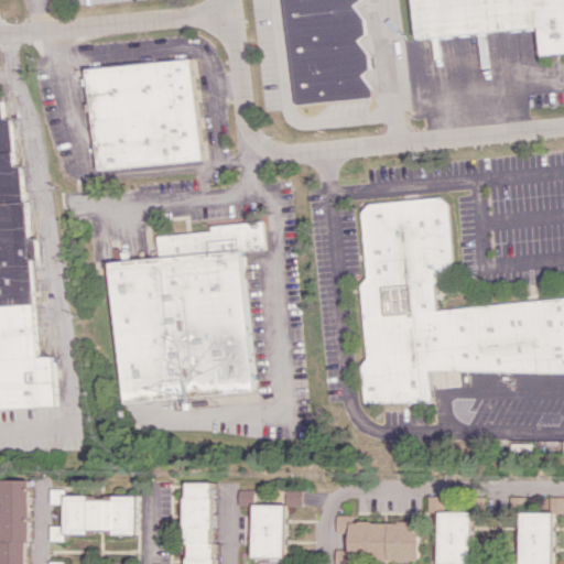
[(283,0),(360,0),(369,97),(295,105),(283,0)]
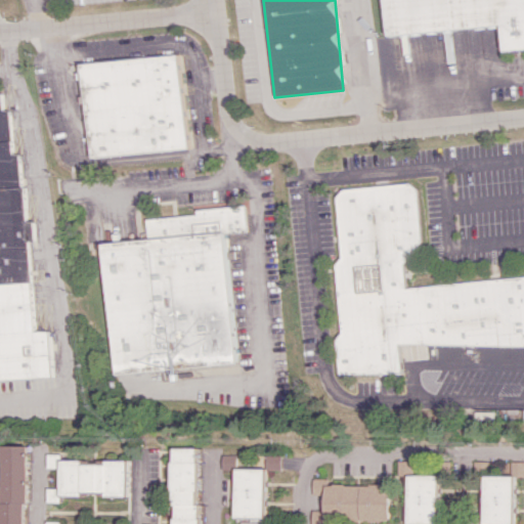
[(384,0),(523,0),(523,47),(503,51),(499,27),(387,33),(384,0)]
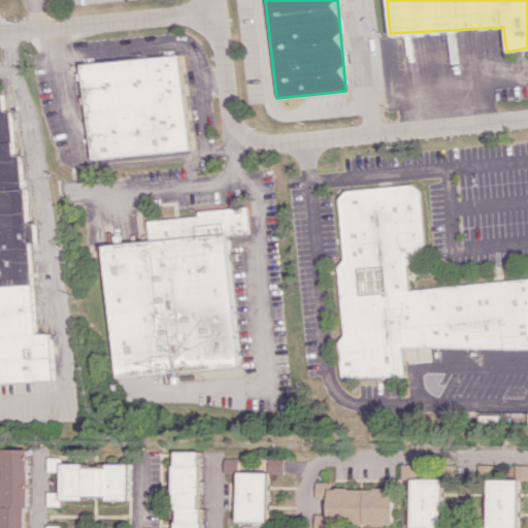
[(91,158),(189,151),(182,56),(84,63),(91,158)]
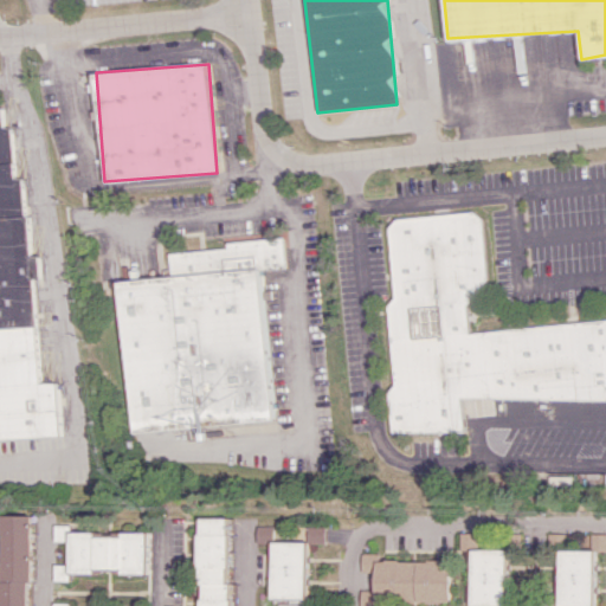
[(605,320),(468,324),(466,304),(484,284),(482,220),(474,214),(395,217),(388,225),(391,300),(388,302),(392,387),(388,392),(389,433),(462,431),(461,405),(605,399),(605,320)]
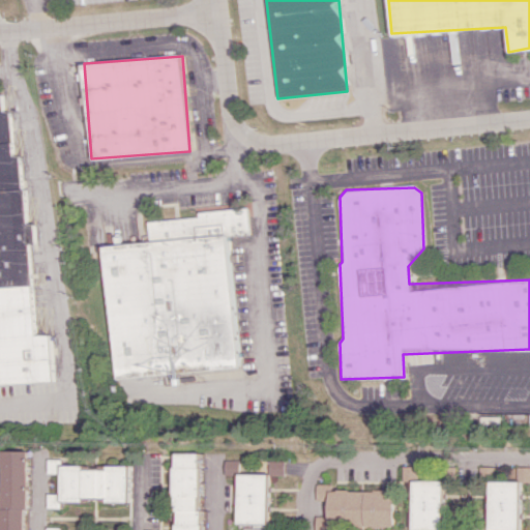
[(237,369),(227,236),(248,234),(246,208),(196,211),(197,217),(147,222),(148,242),(104,245),(114,378),(170,374),(170,385),(178,385),(177,373),(237,369)]
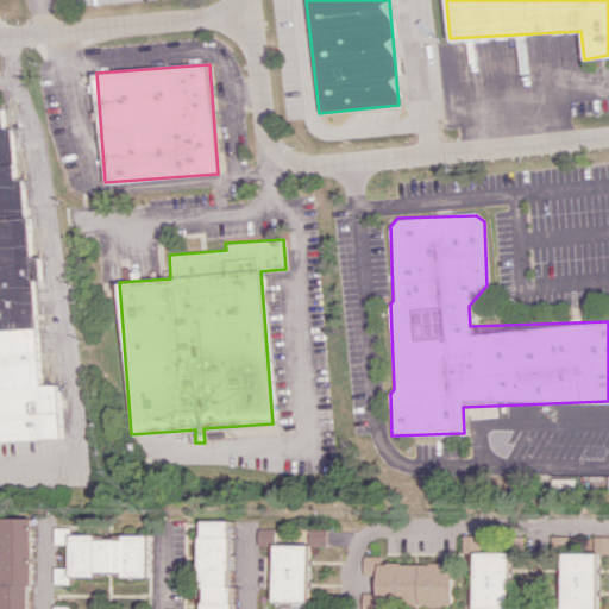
[(31,608),(33,519),(2,518),(0,608),(31,608)]
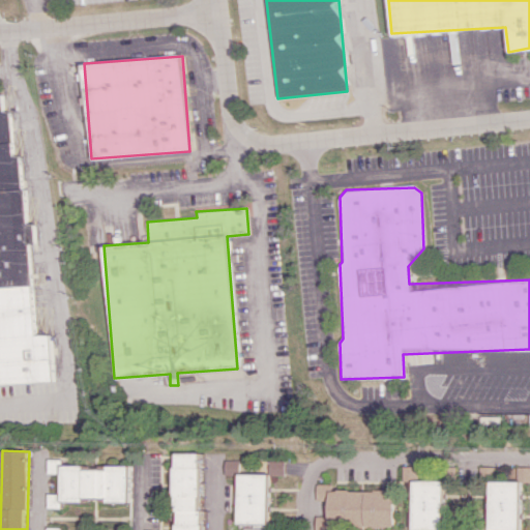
[(174,529),(203,529),(204,510),(200,510),(201,453),(176,453),(174,529)]
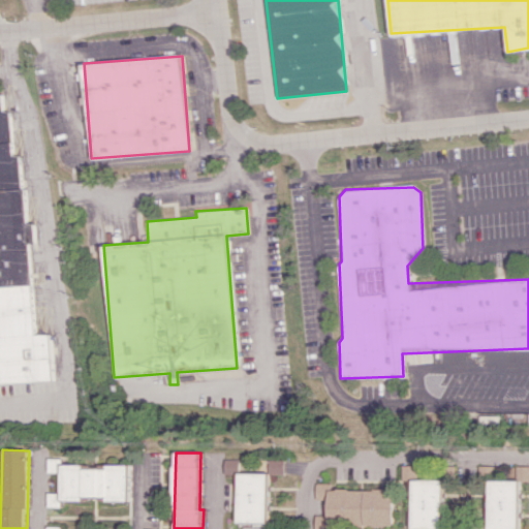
[(129,467),(83,467),(83,465),(61,465),(61,459),(48,459),(48,473),(60,472),(61,493),(48,493),(48,507),(61,507),(61,500),(84,500),(84,497),(106,497),(106,501),(129,501),(129,467)]
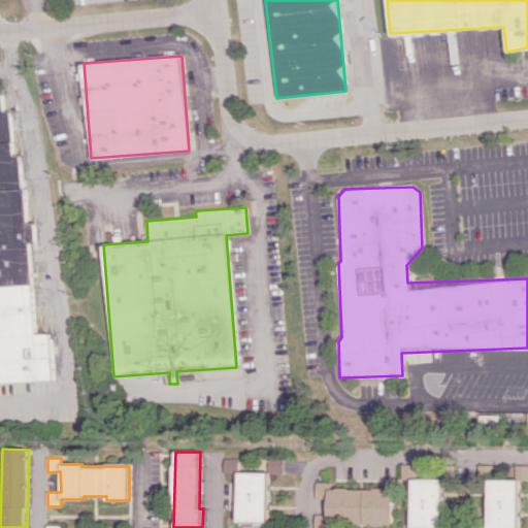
[(237,459),(223,459),(222,473),(237,473),(237,459)]
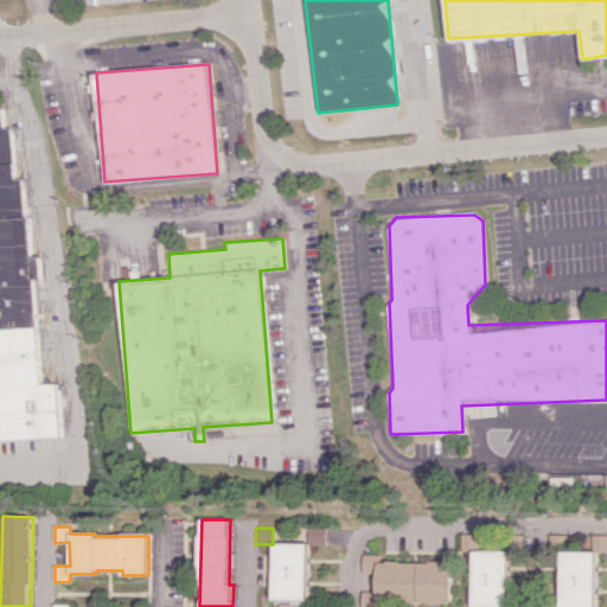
[(475,534),(459,535),(460,551),(477,550),(475,534)]
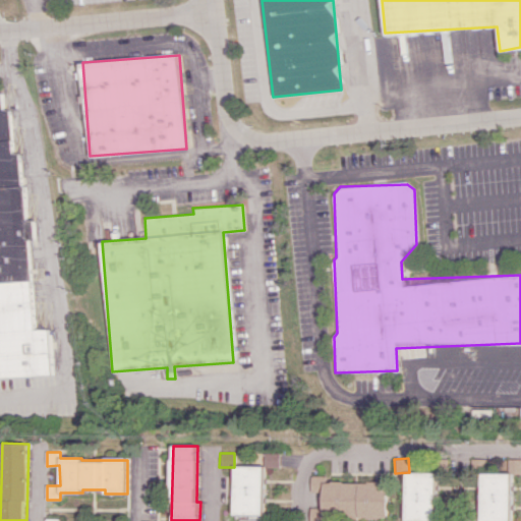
[(520,460),(507,459),(506,473),(520,474),(520,460)]
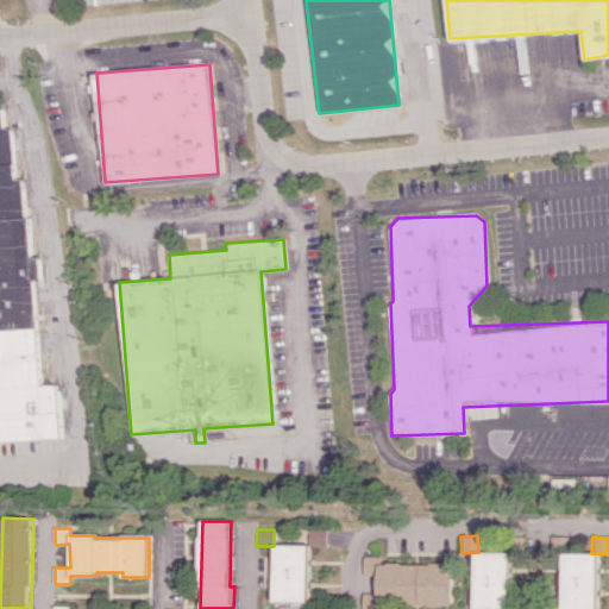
[(272,602),(308,602),(309,545),(274,545),(272,602)]
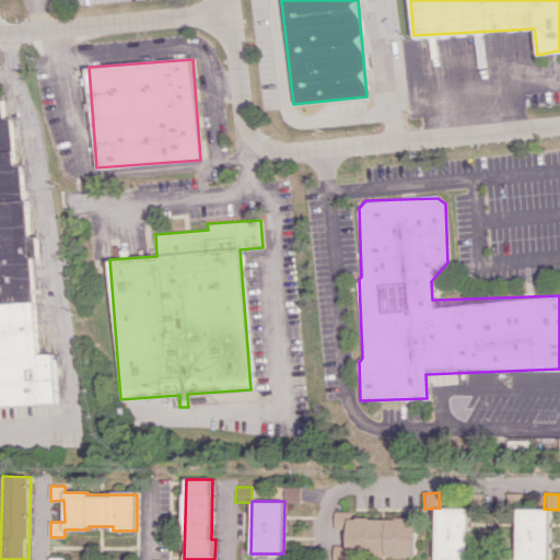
[(467,559),(468,509),(435,508),(434,559),(467,559)]
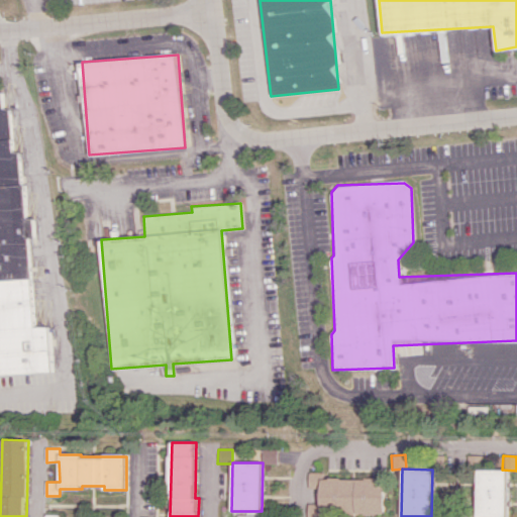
[(505,516),(507,471),(477,470),(475,516),(505,516)]
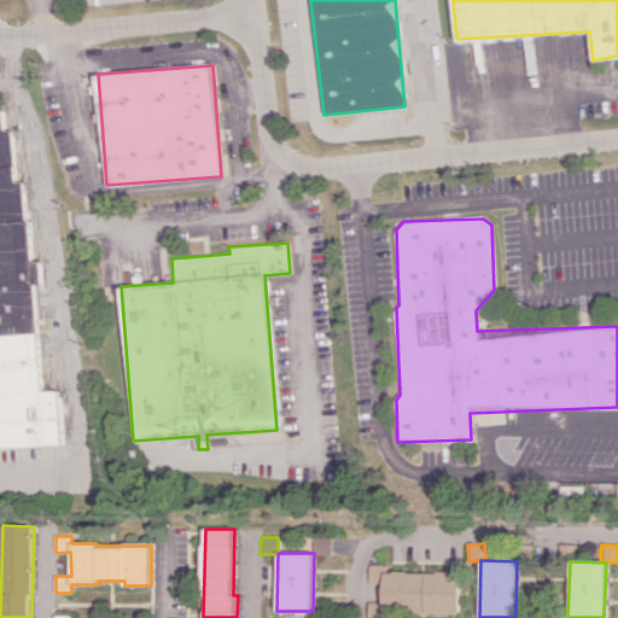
[(384,617),(384,613),(458,614),(459,573),(384,571),(385,565),(367,565),(367,583),(382,584),(382,602),(366,602),(365,617),(384,617)]
